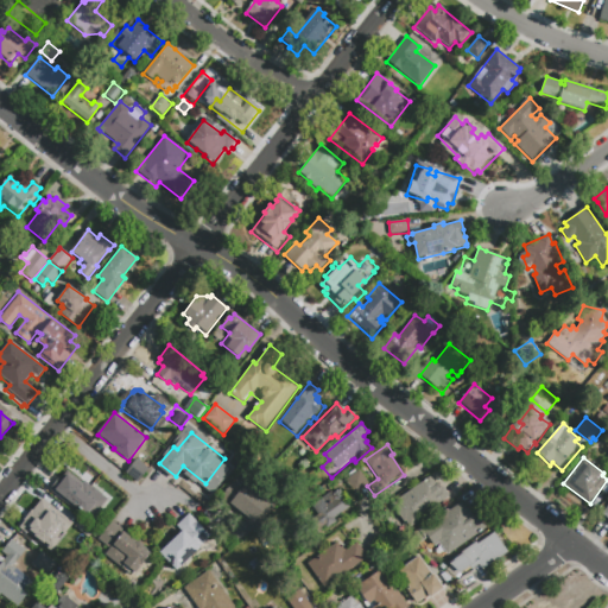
[(126,473),(137,460),(149,470),(138,483),(126,473)]
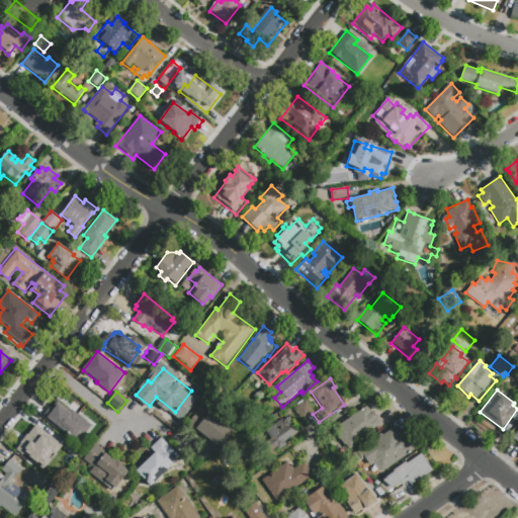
[(303,420),(294,409),(297,407),(295,405),(303,401),(304,403),(307,401),(314,412),(303,420)]
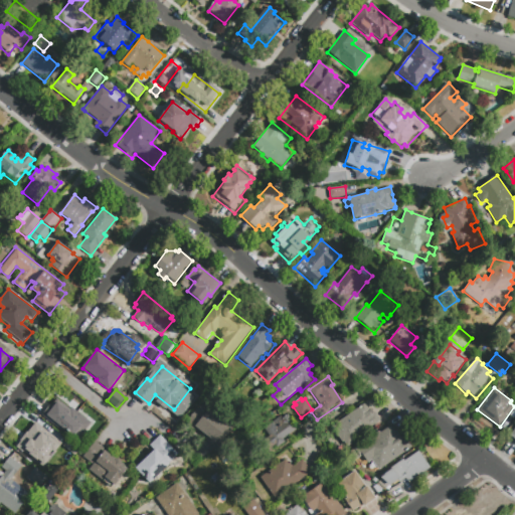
[(61,431),(41,415),(50,405),(51,406),(56,399),(69,409),(71,407),(92,423),(79,439),(76,437),(75,439),(63,428),(61,431)]
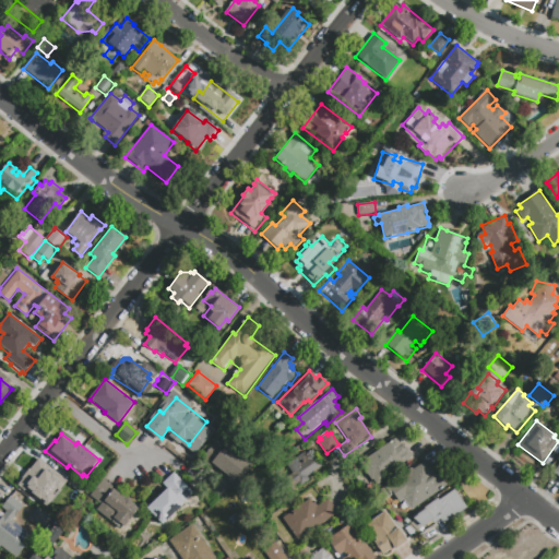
[(376,486),(359,463),(396,437),(402,444),(403,443),(406,447),(405,448),(407,450),(408,449),(414,456),(403,464),(405,466),(376,486)]
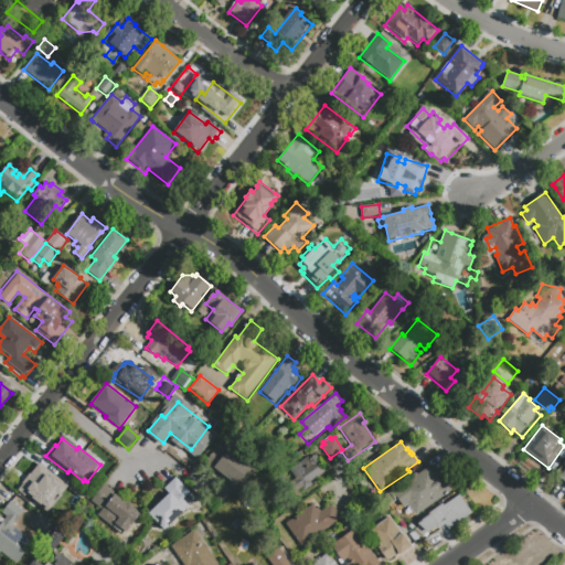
[(204,465),(216,448),(225,454),(231,447),(258,468),(246,483),(242,480),(235,488),(204,465)]
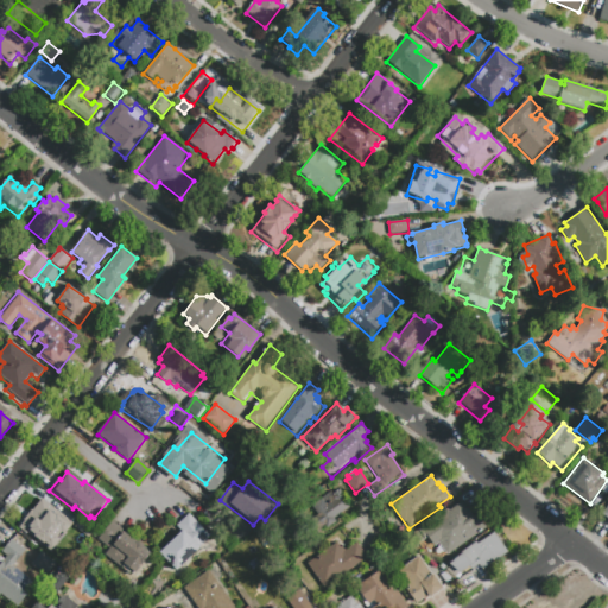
[(341,491),(352,507),(334,518),(337,525),(328,531),(324,526),(318,530),(322,534),(318,537),(317,534),(314,537),(302,518),(314,511),(312,508),(341,491)]
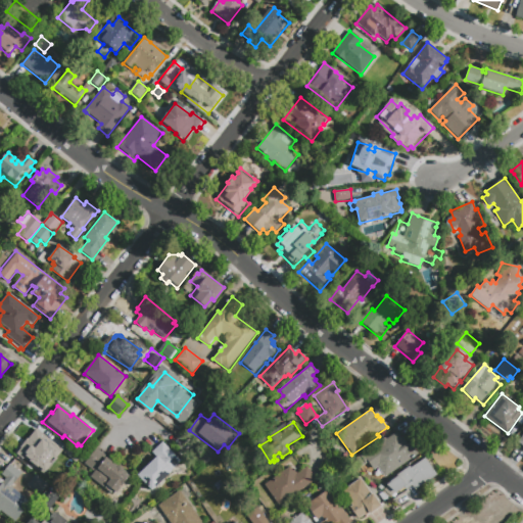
[(419,455),(385,478),(378,467),(373,471),(369,466),(367,467),(359,456),(385,438),(386,439),(396,432),(399,438),(401,437),(409,446),(412,444),(419,455)]
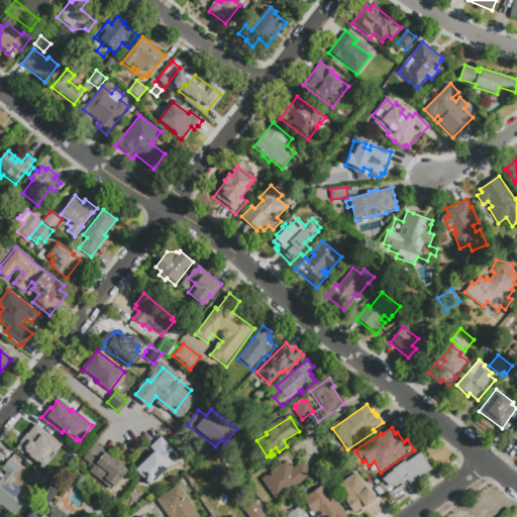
[(18,450),(32,433),(43,442),(45,439),(57,448),(40,469),(18,450)]
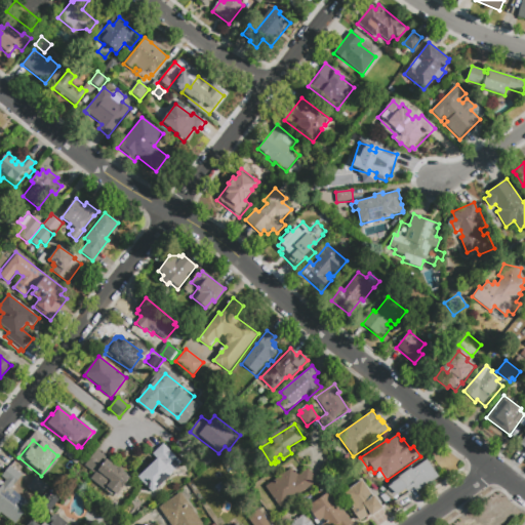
[(153,493),(137,478),(157,458),(153,454),(163,444),(182,462),(173,471),(174,472),(153,493)]
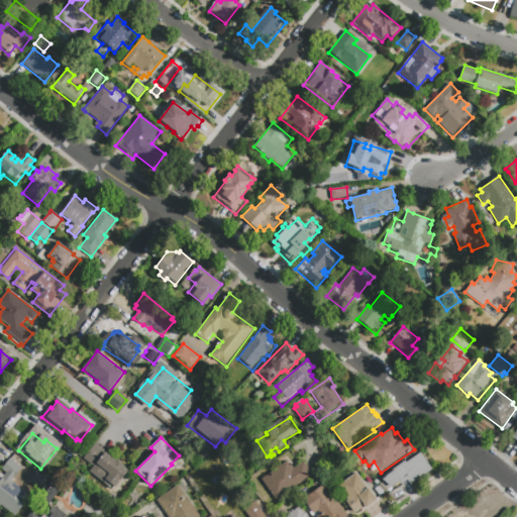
[(92,468),(82,459),(95,443),(105,451),(130,472),(128,475),(129,476),(127,480),(123,477),(110,493),(99,484),(100,482),(88,473),(92,468)]
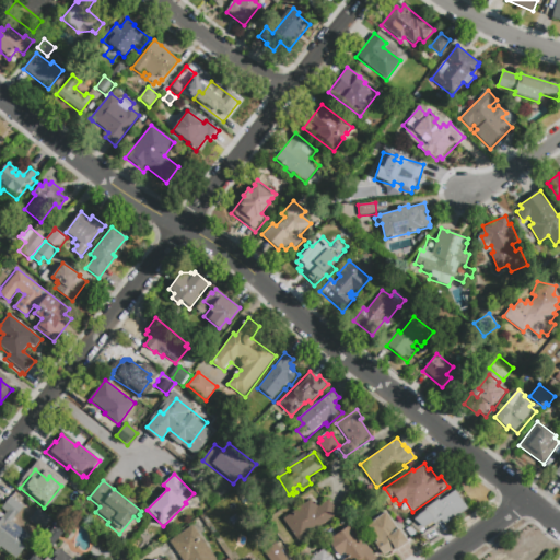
[(440,501),(455,490),(467,509),(444,525),(441,520),(434,524),(432,521),(423,526),(418,533),(410,525),(409,526),(404,522),(407,517),(412,522),(416,516),(427,510),(426,508),(438,499),(440,501)]
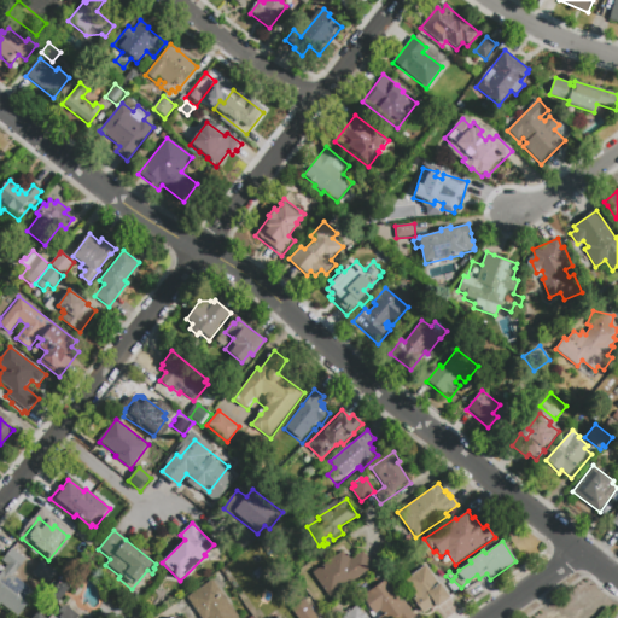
[(36,593),(17,617),(0,604),(0,565),(4,569),(7,565),(1,560),(11,548),(25,560),(13,575),(36,593)]
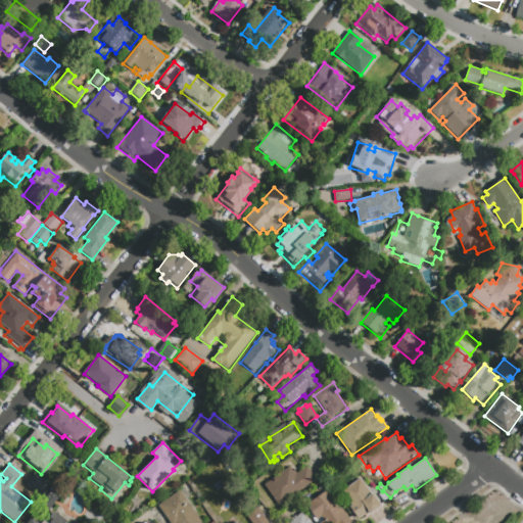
[(306,467),(316,479),(278,506),(264,484),(289,467),(292,471),(294,470),(295,472),(297,471),(298,473),(306,467)]
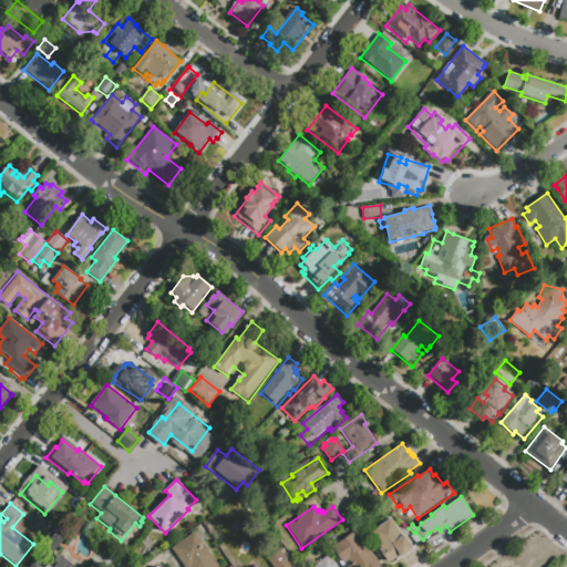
[(82,521),(76,515),(83,508),(93,516),(89,521),(84,517),(82,521)]
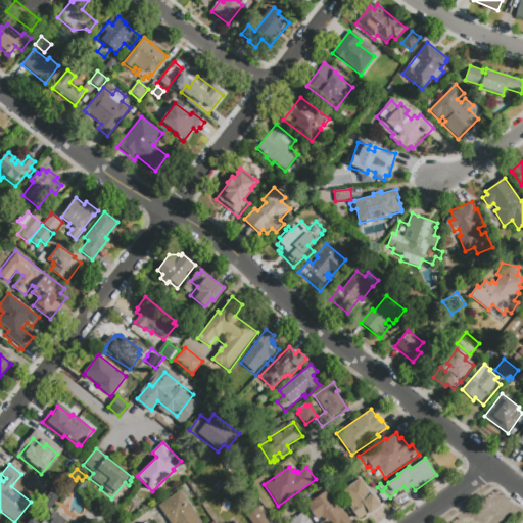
[(50,488),(41,498),(27,486),(36,476),(50,488)]
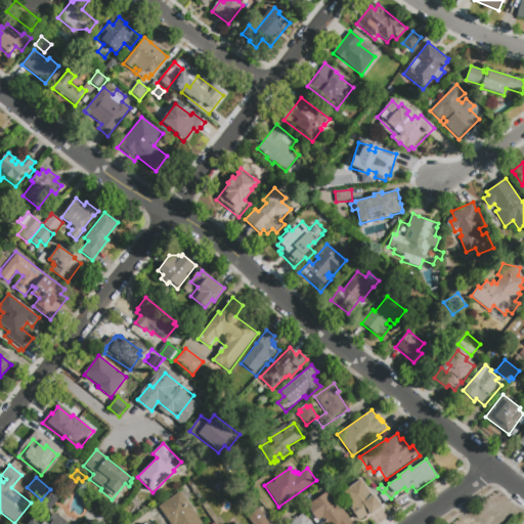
[(342,492),(361,479),(373,496),(374,494),(382,507),(366,518),(365,516),(359,521),(350,508),(352,507),(342,492)]
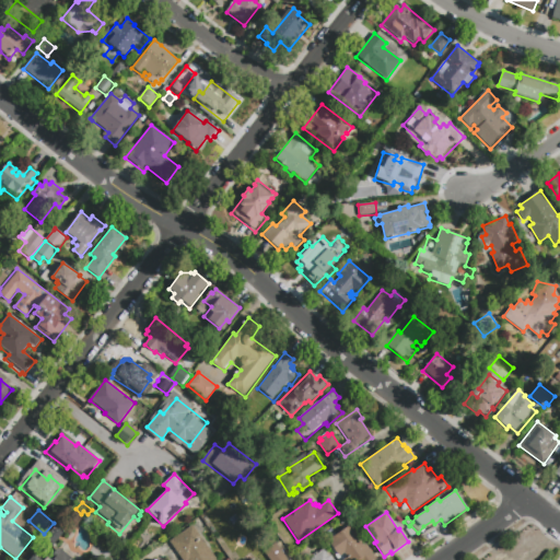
[(182,559),(170,541),(193,525),(217,559),(182,559)]
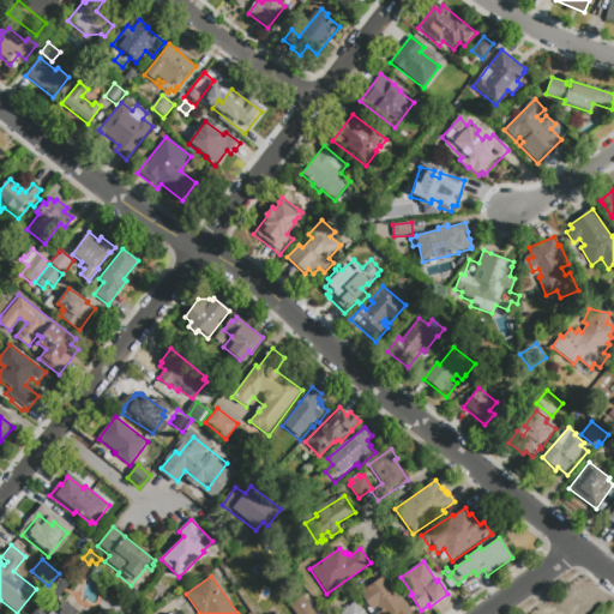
[(374,613),(360,593),(384,577),(398,600),(402,597),(413,613),(374,613)]
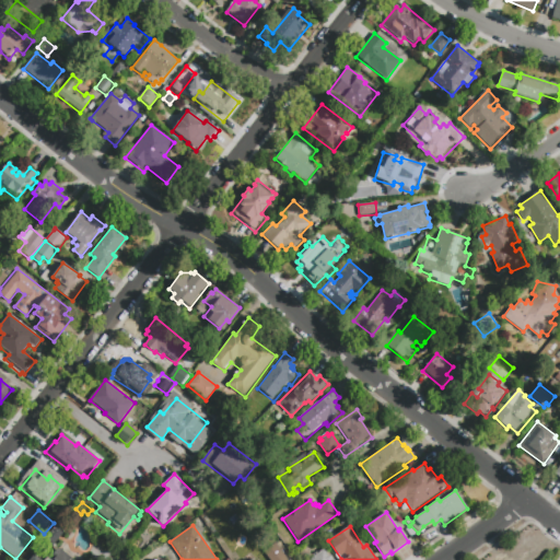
[(70,559),(32,559),(57,528),(63,534),(48,556),(50,558),(57,548),(60,550),(61,550),(72,558),(70,559)]
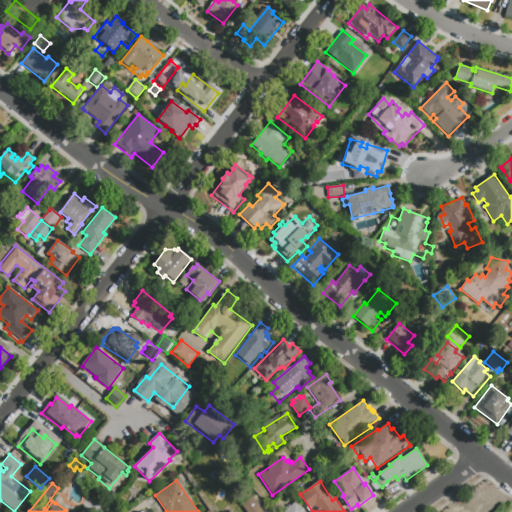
[(262,511),(246,511),(241,505),(252,497),(262,511)]
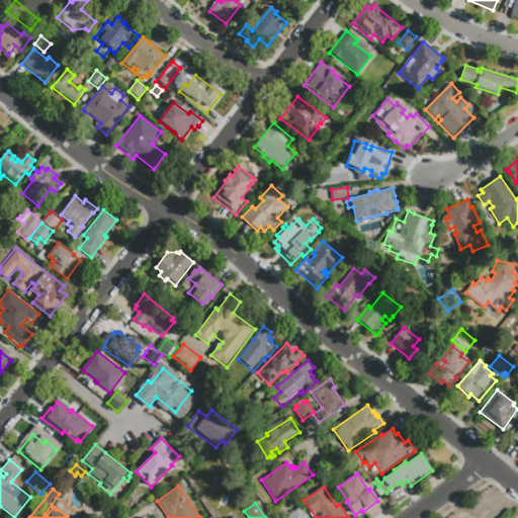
[(305,515),(307,514),(309,517),(286,517),(289,516),(288,514),(292,511),(293,513),(295,511),(298,508),(305,515)]
